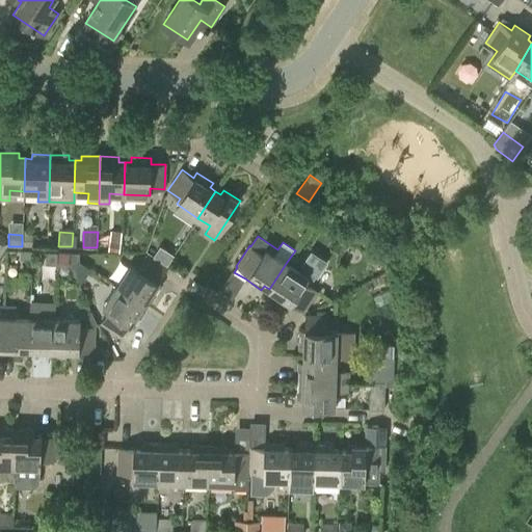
[(110,242),(109,250),(120,251),(121,243),(110,242)]
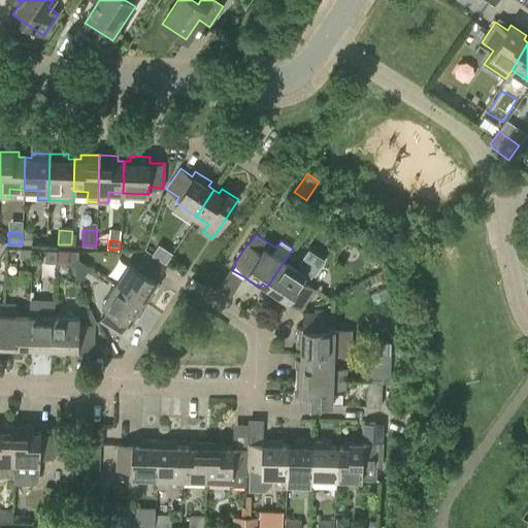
[(150,254),(164,263),(171,251),(156,242),(150,254)]
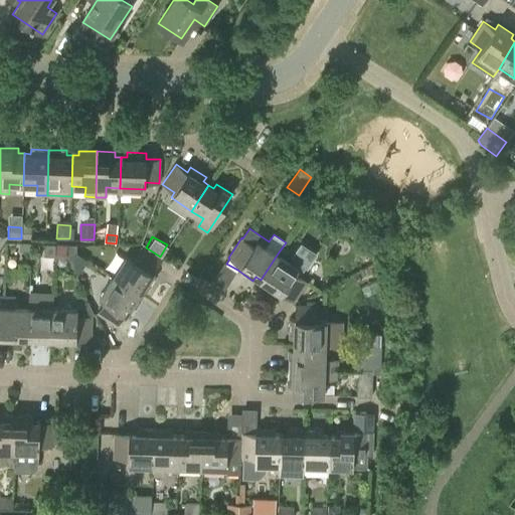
[(30,242),(20,242),(20,251),(30,251),(30,242)]
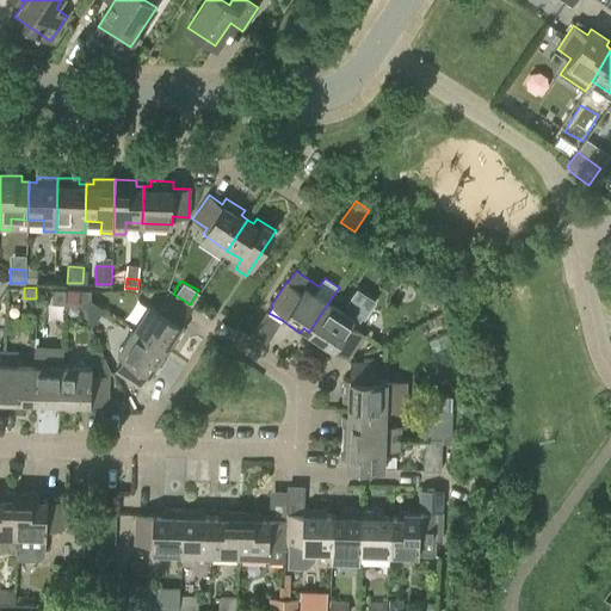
[(66,289),(54,289),(54,303),(66,303),(66,289)]
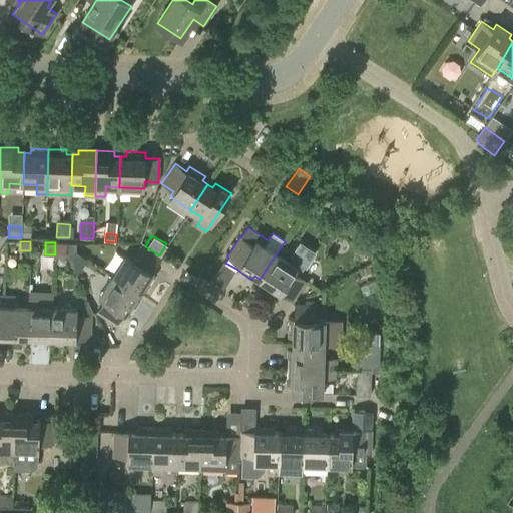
[(77,243),(67,243),(67,253),(77,253),(77,243)]
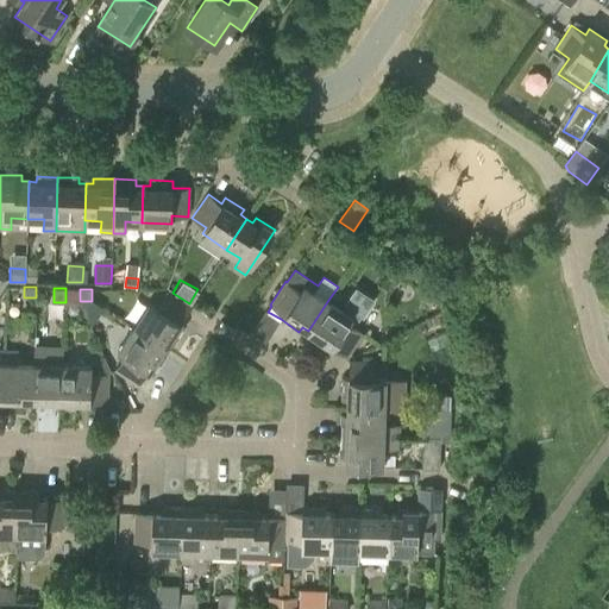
[(346,306),(344,311),(328,300),(308,331),(314,334),(312,340),(331,352),(334,346),(347,356),(363,332),(353,326),(360,315),(362,316),(371,302),(353,290),(344,305),(346,306)]
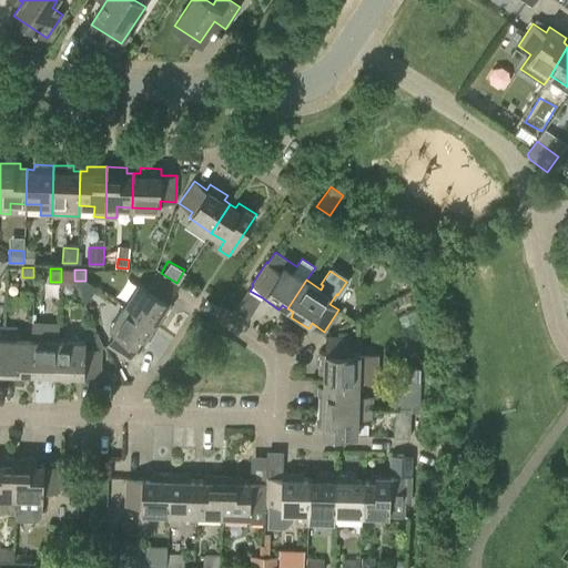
[(140,282),(124,304),(153,323),(158,317),(162,321),(173,303),(169,300),(176,286),(154,272),(145,285),(140,282)]
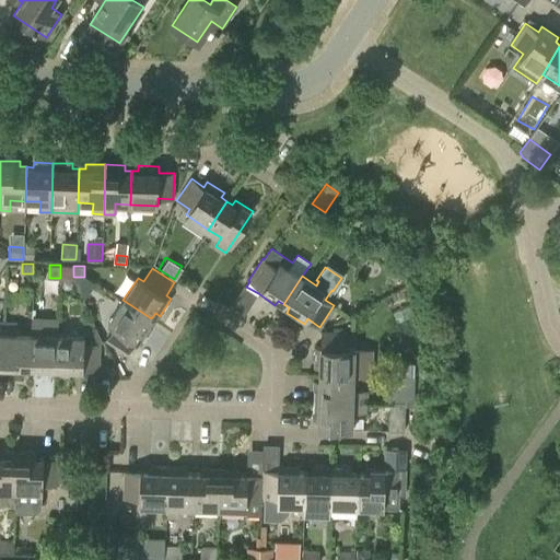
[(148,324),(151,318),(123,300),(108,323),(114,326),(105,339),(127,353),(136,341),(141,345),(152,327),(148,324)]
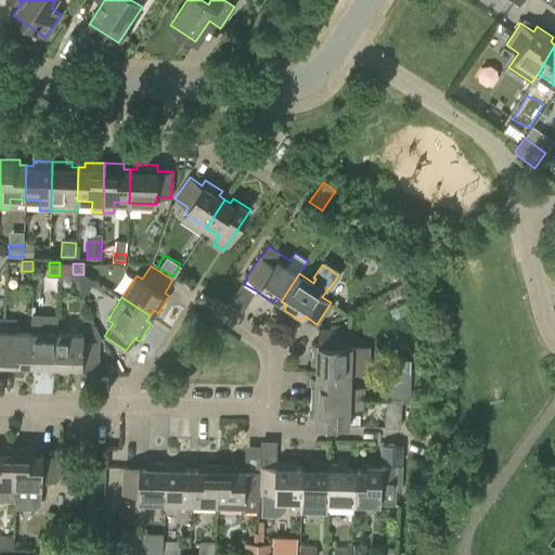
[(98,366),(99,340),(102,338),(90,313),(84,313),(84,332),(57,332),(55,370),(75,371),(75,365),(98,366)]
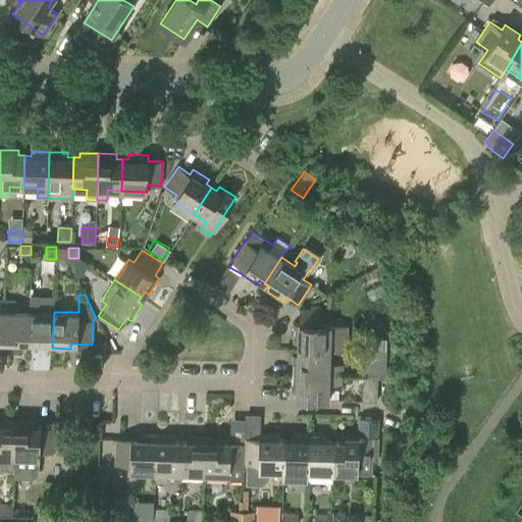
[(30,311),(29,311),(28,343),(34,343),(34,348),(52,348),(54,312),(54,302),(54,298),(30,297),(30,311)]
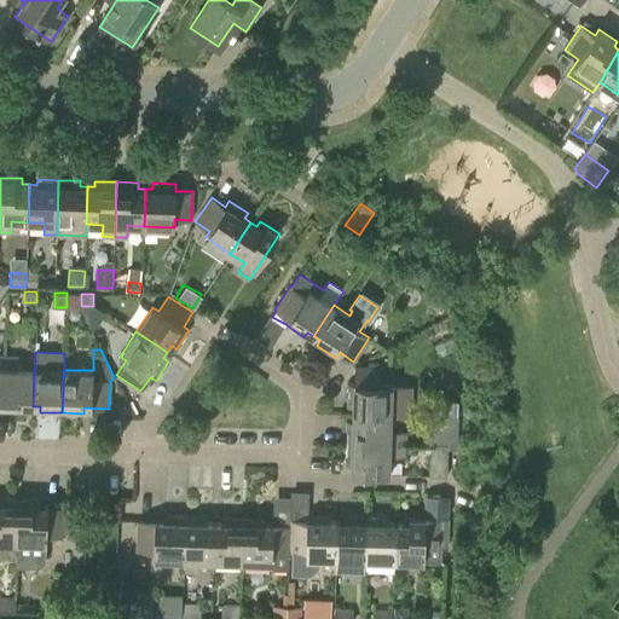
[(18,368),(18,357),(5,356),(5,368),(4,411),(25,411),(25,406),(33,406),(34,369),(18,368)]
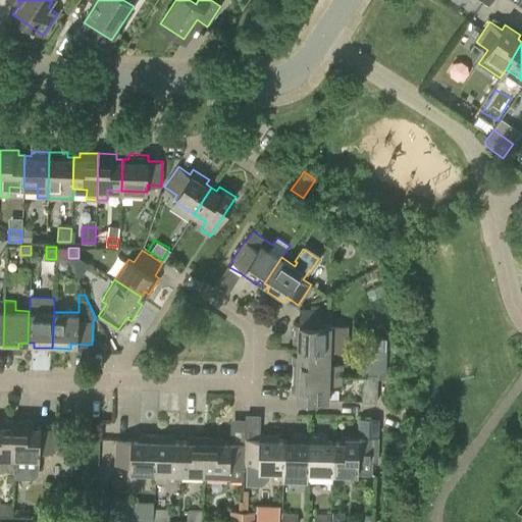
[(300,309),(299,323),(294,323),(294,343),(298,343),(298,349),(329,350),(329,351),(346,352),(347,325),(323,324),(323,310),(300,309)]
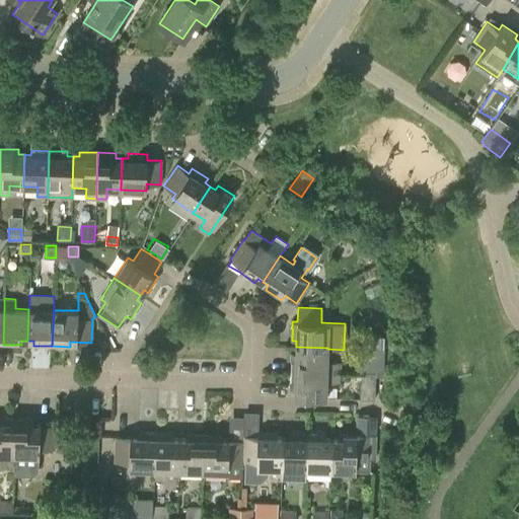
[(337,362),(327,362),(327,349),(327,348),(296,347),(296,353),(291,353),(291,371),(337,373),(337,362)]
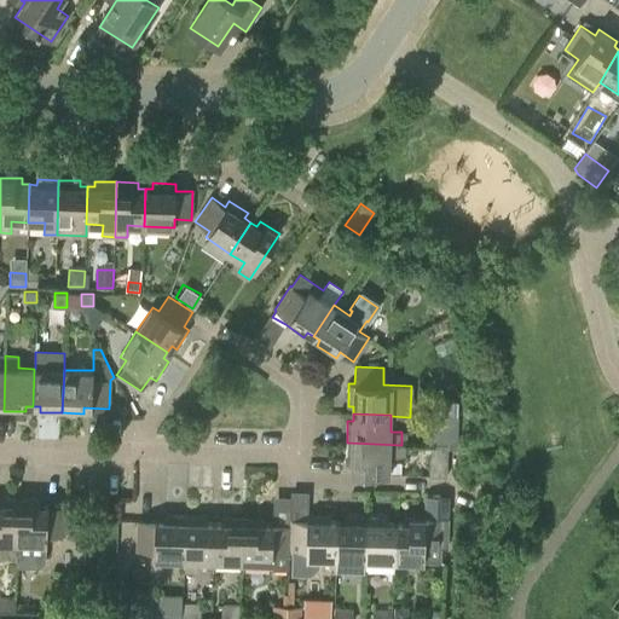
[(431,446),(447,447),(458,447),(458,417),(440,417),(439,432),(431,432),(431,446)]
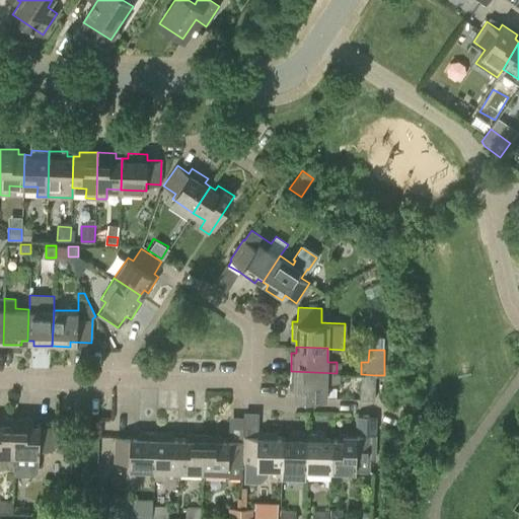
[(336,384),(337,373),(291,371),(290,389),(295,389),(295,396),(325,397),(326,384),(336,384)]
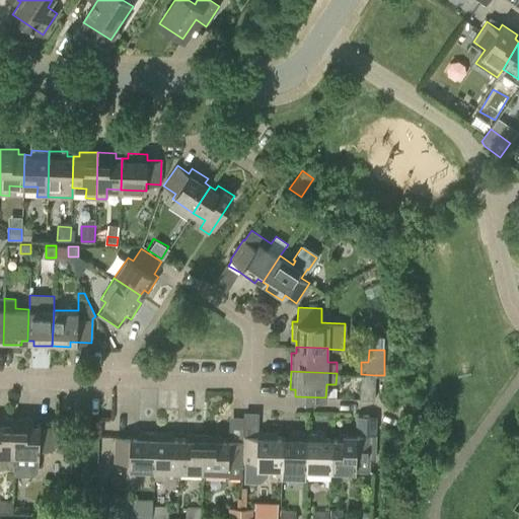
[(375,375),(361,374),(360,398),(374,399),(375,375)]
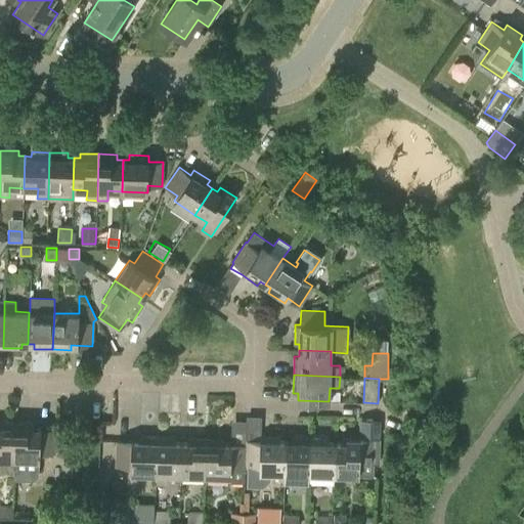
[(0,422),(0,472),(13,472),(15,423),(0,422)]
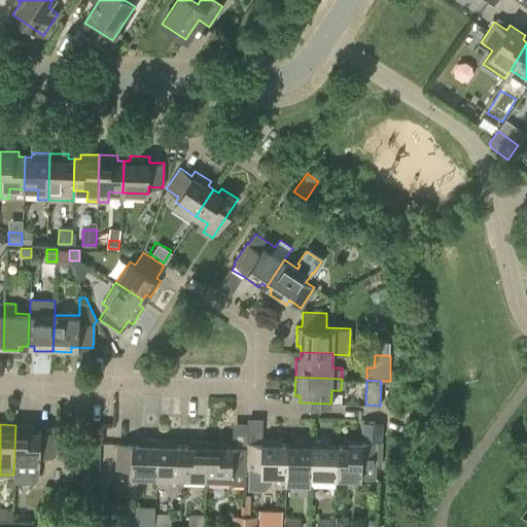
[(34,430),(34,425),(15,425),(13,475),(13,482),(34,483),(39,478),(39,462),(40,462),(40,455),(55,455),(56,431),(40,430),(34,430)]
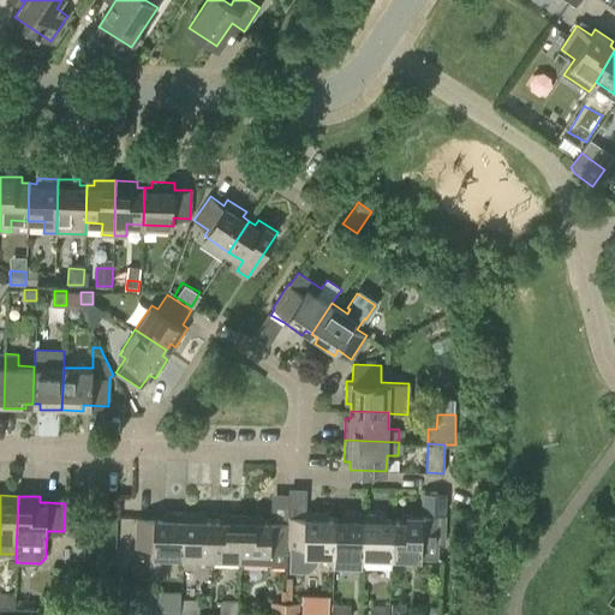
[(153,555),(183,556),(184,513),(162,512),(162,518),(137,518),(137,547),(154,547),(153,555)]
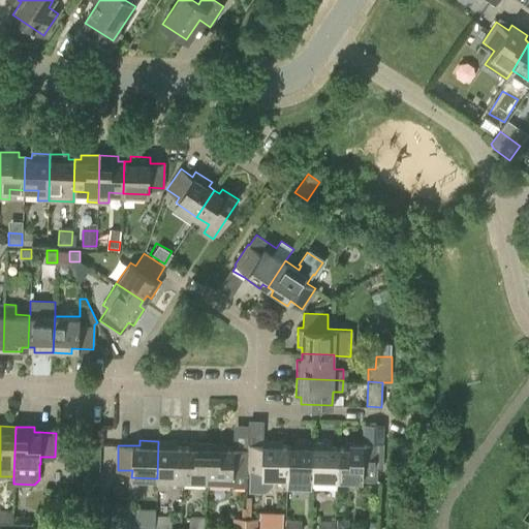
[(287,477),(288,445),(282,445),(282,440),(262,440),(262,444),(248,444),(248,448),(247,469),(250,469),(249,492),(267,492),(273,487),(273,477),(287,477)]
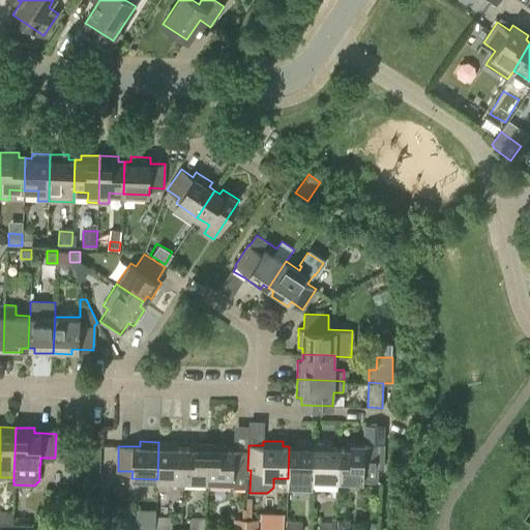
[(177,447),(176,443),(158,442),(157,479),(157,489),(168,489),(168,479),(182,479),(183,448),(177,447)]
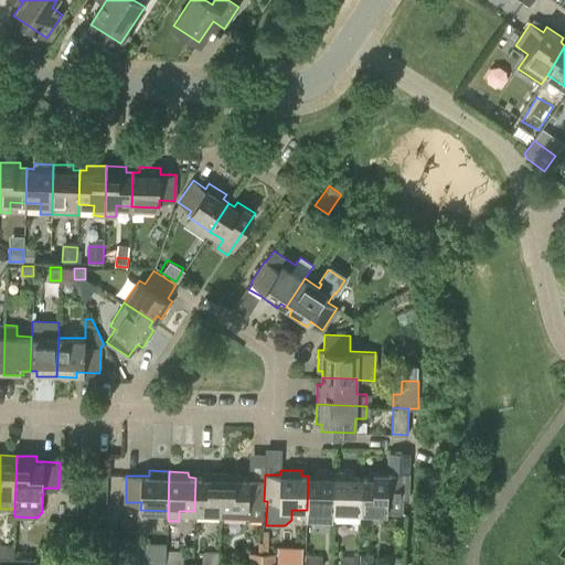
[(308,476),(307,510),(333,511),(334,471),(315,471),(315,476),(308,476)]
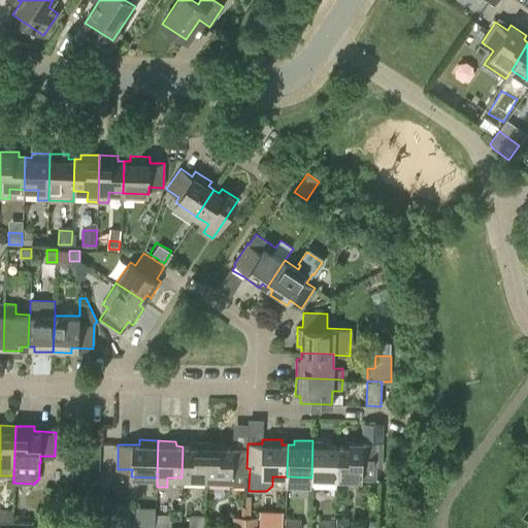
[(312,440),(311,477),(311,488),(335,488),(336,479),(337,447),(331,447),(331,441),(312,440)]
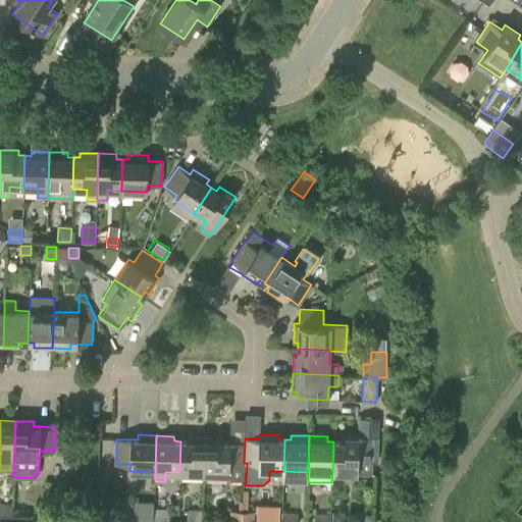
[(180,441),(179,472),(204,473),(205,437),(187,436),(187,441),(180,441)]
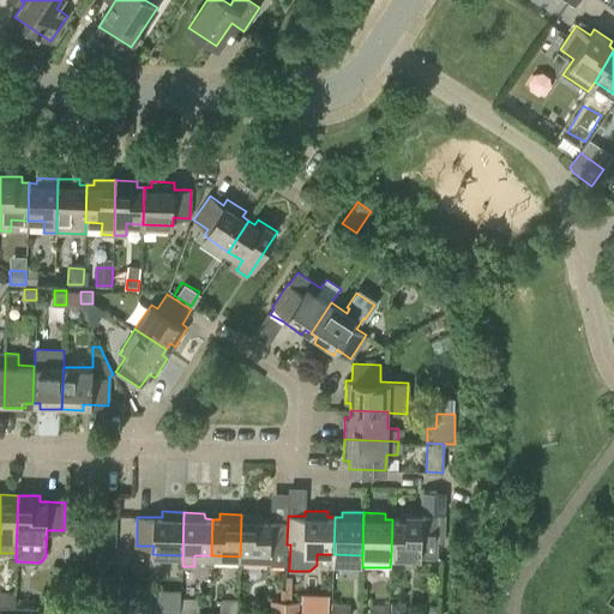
[(399,513),(399,519),(392,519),(391,557),(437,558),(438,515),(399,513)]
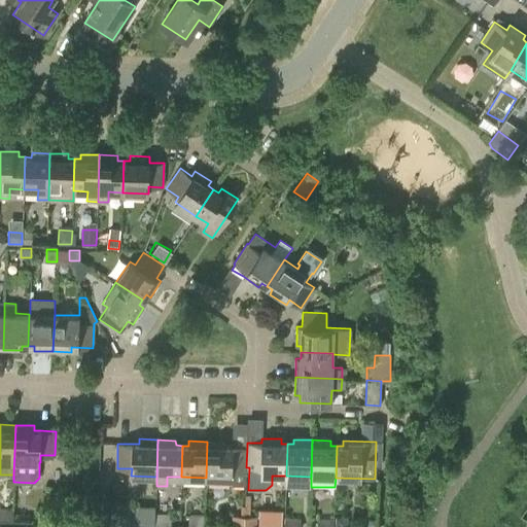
[(207,442),(206,478),(232,479),(232,485),(246,486),(246,472),(246,467),(247,447),(225,447),(225,442),(207,442)]
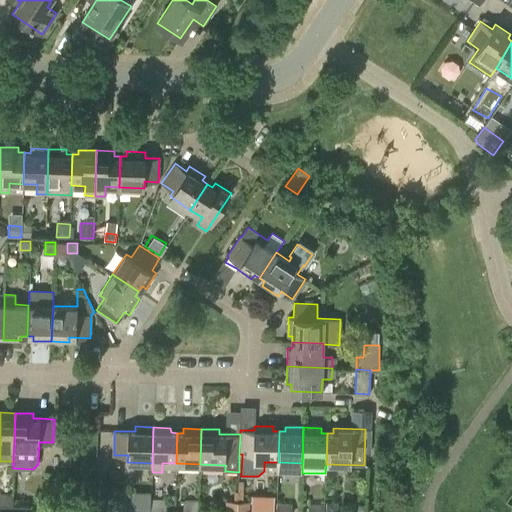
[(225,502),(225,511),(237,511),(238,481),(236,481),(237,492),(233,492),(234,501),(225,502)]
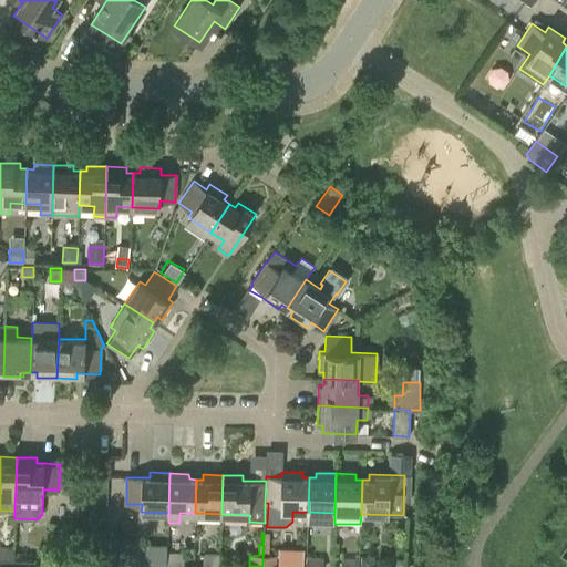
[(270,556),(269,533),(264,533),(263,566),(277,566),(277,556),(270,556)]
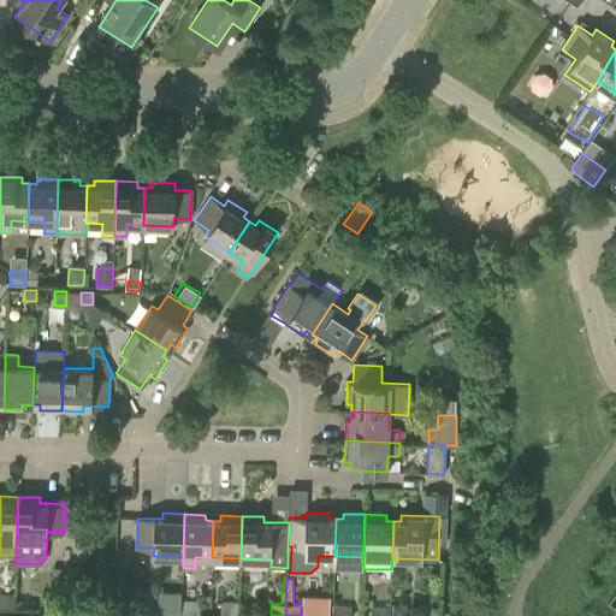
[(0,606),(15,608),(16,596),(0,594),(0,606)]
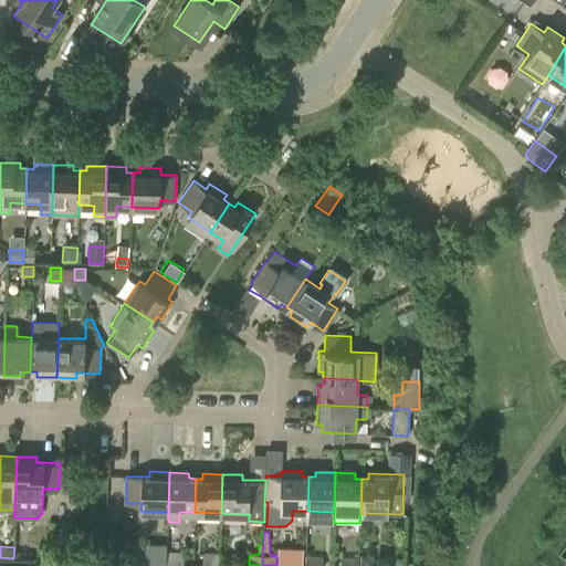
[(137,563),(137,546),(119,546),(118,562),(137,563)]
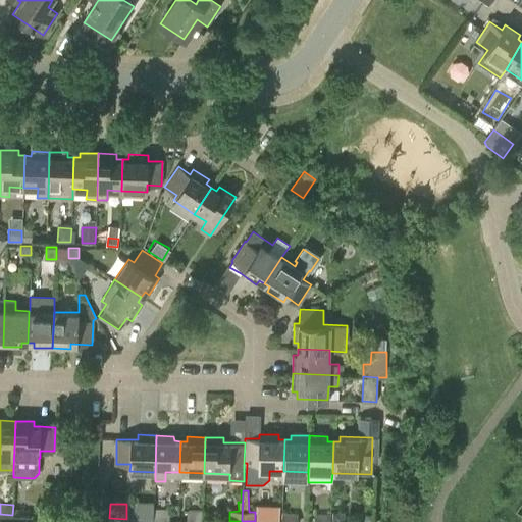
[(169,510),(154,509),(154,520),(159,520),(159,521),(164,521),(165,520),(169,520),(169,510)]
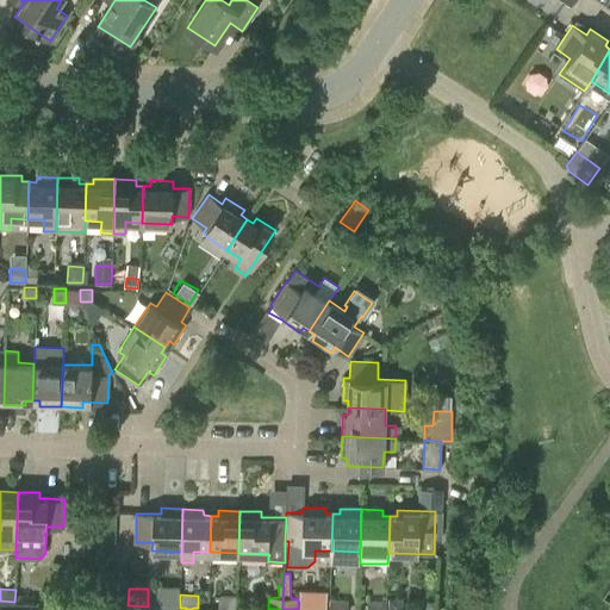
[(218,609),(236,609),(237,597),(218,597),(218,609)]
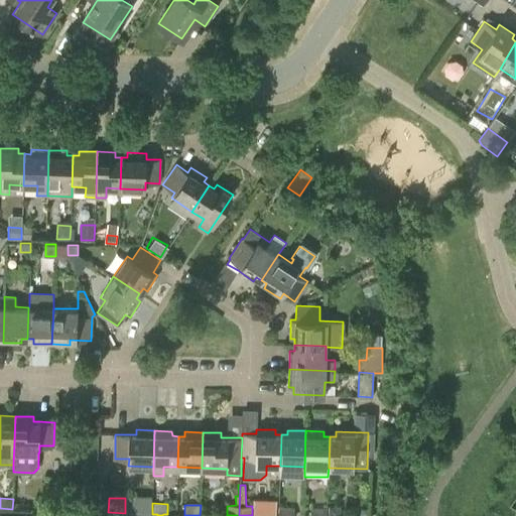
[(327,515),(340,515),(341,507),(328,506),(328,510),(327,515)]
